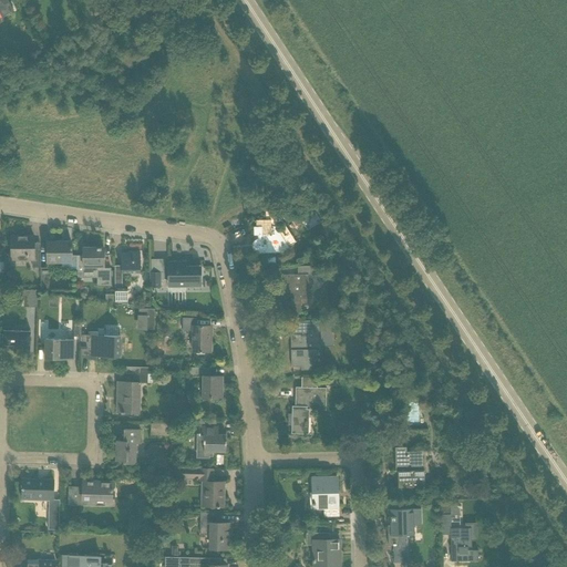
[(0,0),(0,12),(2,17),(13,11),(7,0),(0,0)]
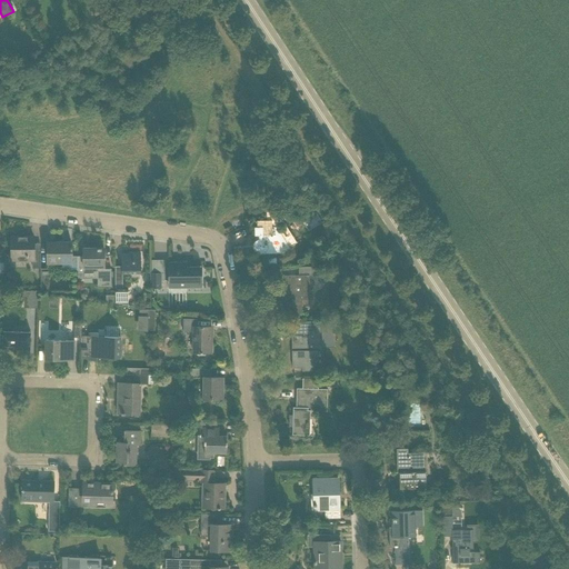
[(253,247),(253,248),(253,249),(253,250),(255,251),(255,252),(256,252),(257,253),(258,253),(259,253),(260,255),(271,253),(277,253),(282,253),(292,248),(278,223),(273,223),(272,220),(270,220),(268,220),(257,221),(257,227),(255,227),(255,236),(259,236),(259,240),(258,240),(257,240),(257,241),(256,241),(255,242),(253,243),(253,245),(253,246),(253,247)]
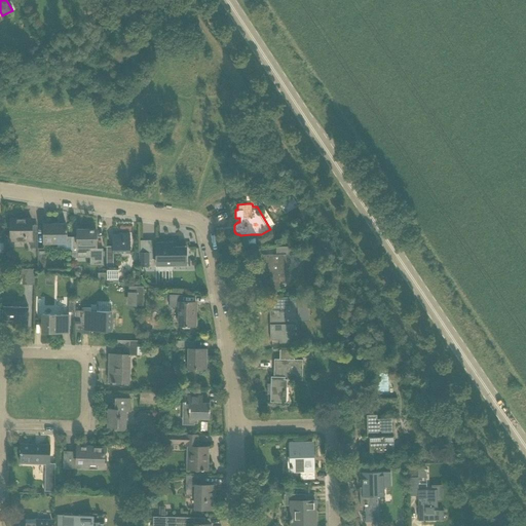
[(10,240),(31,240),(31,248),(37,248),(37,234),(31,234),(31,220),(10,220),(10,240)]
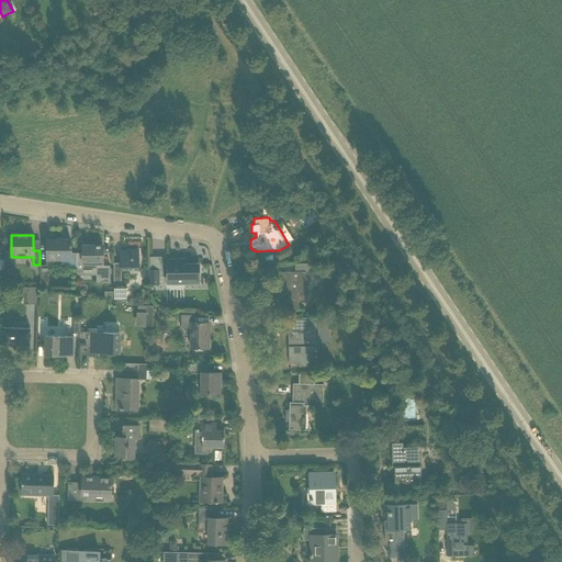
[(46,239),(46,250),(46,259),(70,259),(70,239),(46,239)]
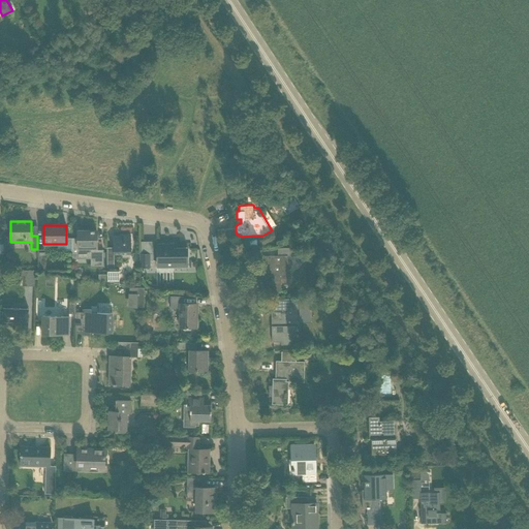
[(78,230),(78,241),(78,249),(90,248),(91,267),(103,267),(103,250),(97,250),(96,230),(78,230)]
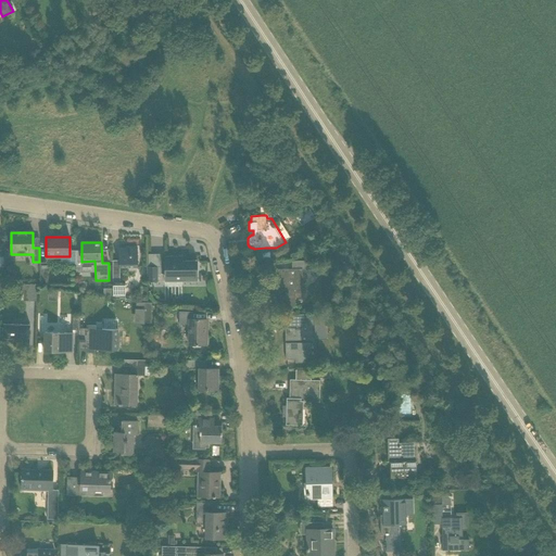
[(119,286),(119,267),(137,267),(137,248),(118,249),(118,261),(112,261),(113,295),(126,298),(125,286),(119,286)]
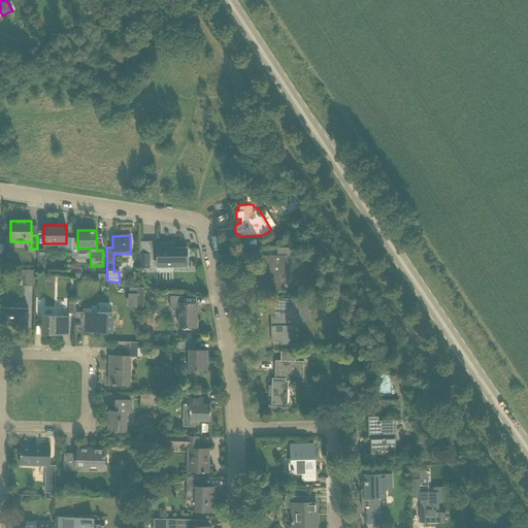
[(188,267),(188,261),(183,261),(183,248),(169,248),(169,243),(156,243),(156,267),(188,267)]
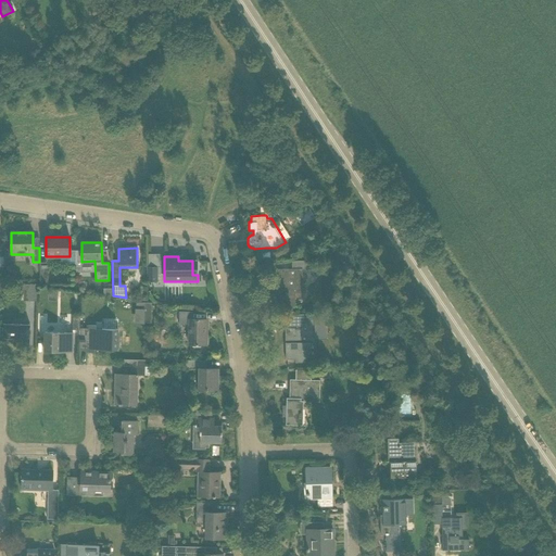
[(278,292),(276,292),(276,290),(269,290),(269,306),(294,306),(294,294),(303,293),(302,269),(305,269),(305,261),(291,261),(292,269),(278,269),(278,292)]
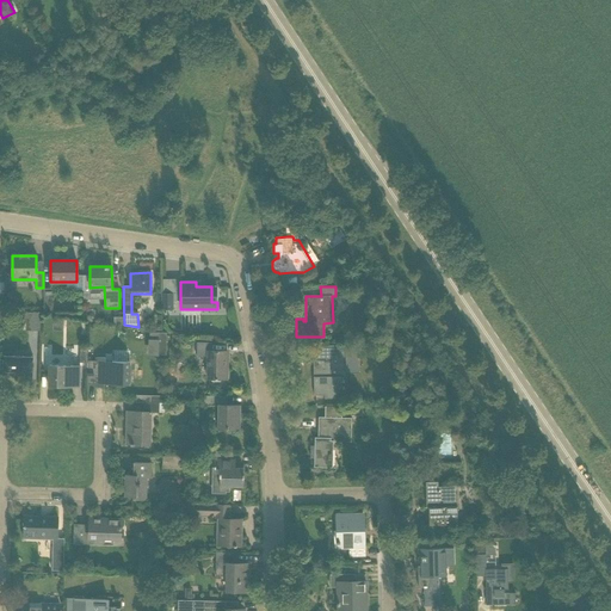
[(161,309),(173,309),(173,294),(162,294),(161,309)]
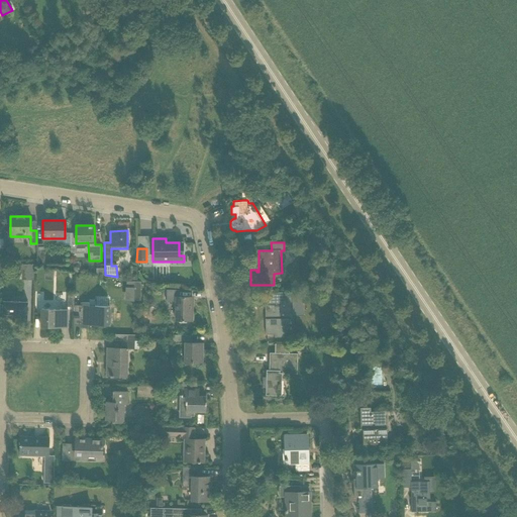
[(21,280),(33,280),(34,265),(21,265),(21,280)]
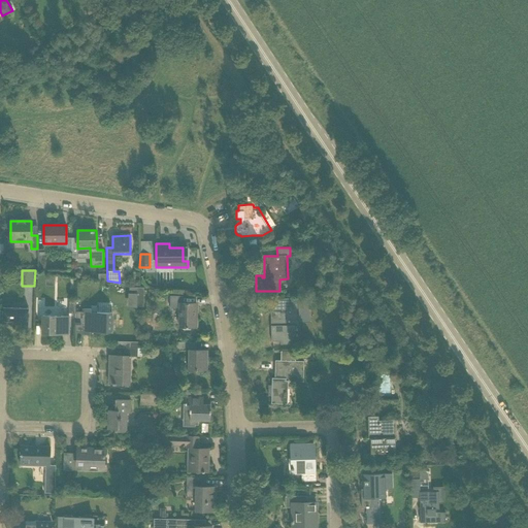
[(129,287),(129,292),(135,293),(135,307),(143,307),(143,288),(129,287)]
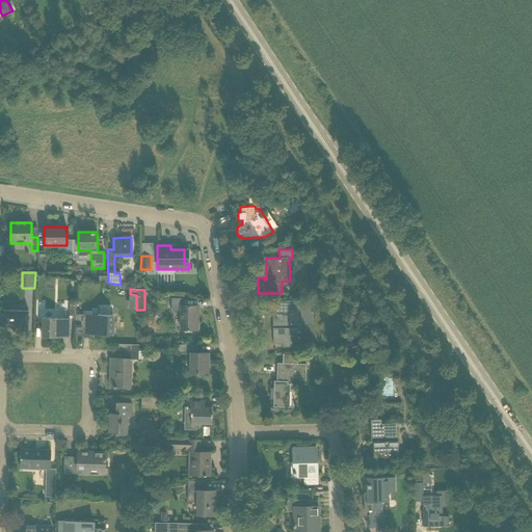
[(181,329),(187,329),(197,329),(197,319),(195,319),(195,306),(183,306),(183,298),(171,297),(170,311),(181,311),(181,329)]
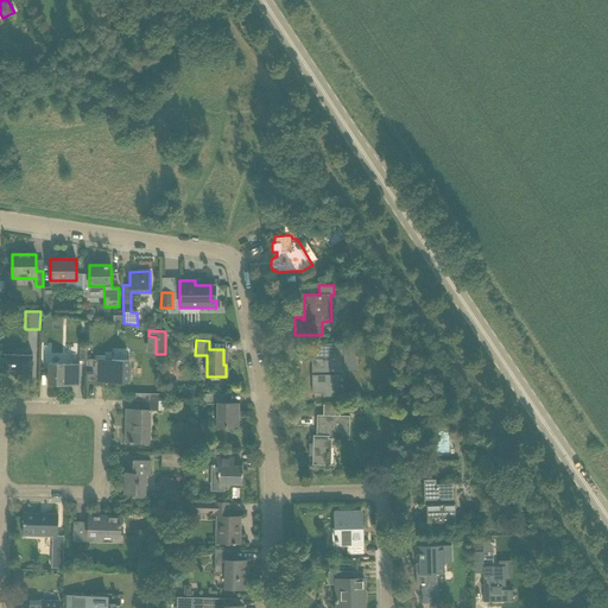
[(56,342),(56,354),(67,353),(65,341),(56,342)]
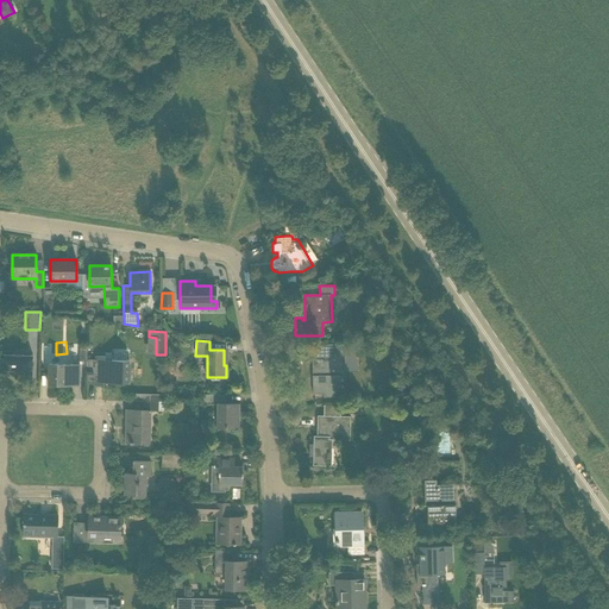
[(326,358),(312,359),(313,394),(322,394),(331,393),(331,383),(331,370),(333,370),(333,372),(344,372),(344,371),(359,371),(358,344),(343,344),(337,344),(325,345),(326,358)]
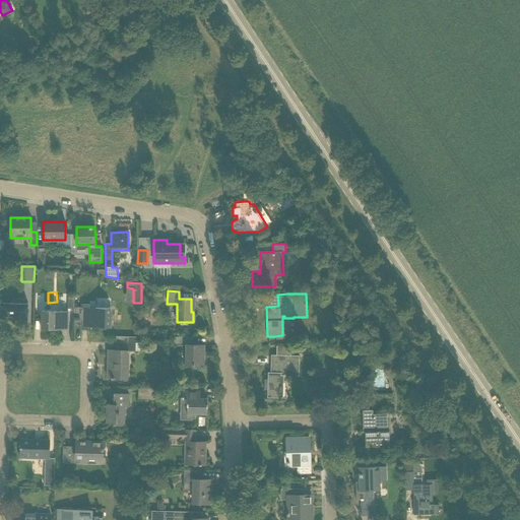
[(1,321),(3,321),(3,319),(19,320),(19,323),(27,324),(28,304),(2,304),(2,313),(1,313),(0,313),(0,320),(1,321)]
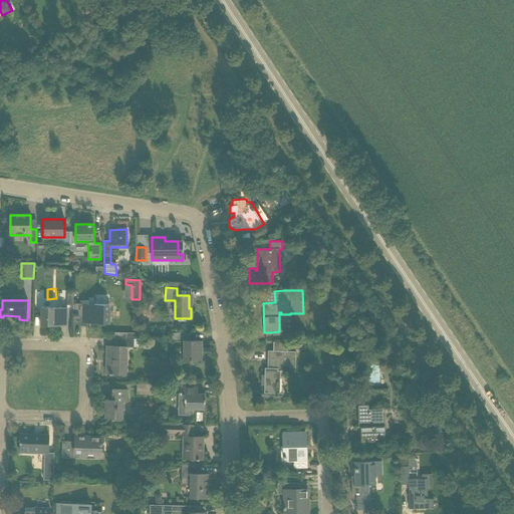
[(80,325),(87,325),(87,323),(108,323),(108,304),(88,303),(88,301),(80,300),(80,325)]
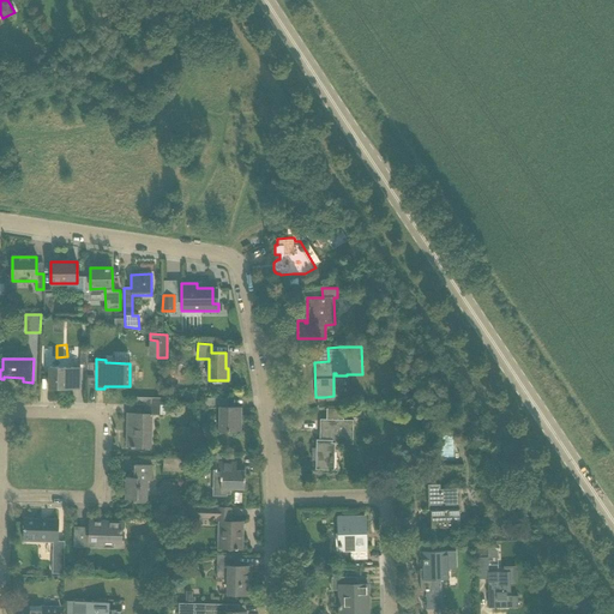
[(48,387),(79,389),(80,367),(49,367),(48,387)]
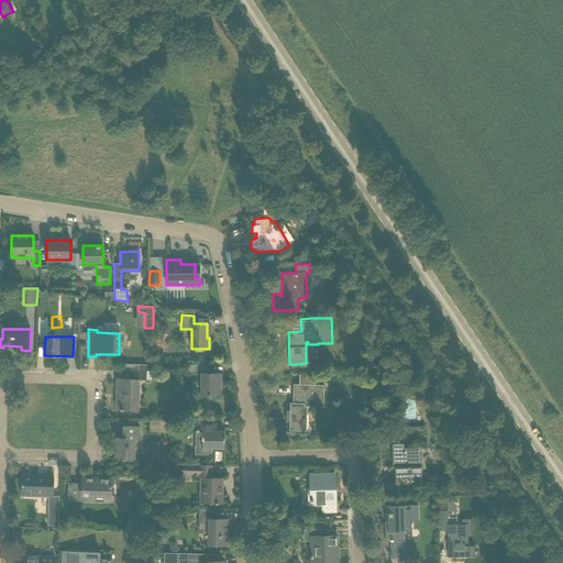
[(201,374),(200,395),(220,396),(220,374),(209,373),(210,365),(188,364),(187,373),(201,374)]
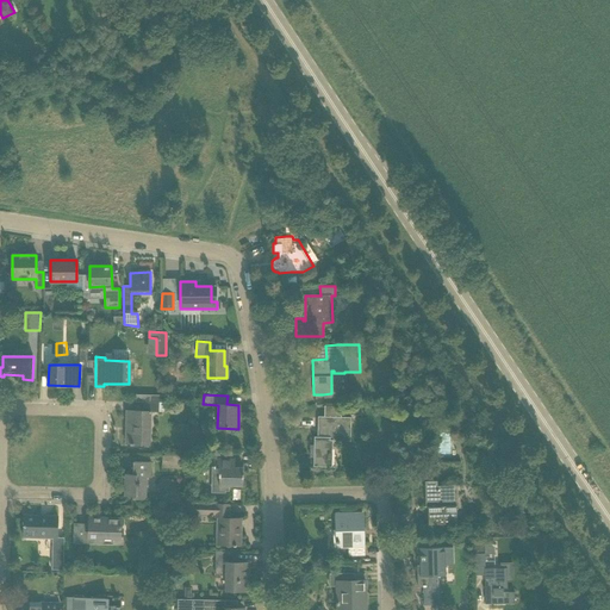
[(125,443),(137,443),(149,443),(150,411),(159,411),(160,403),(143,402),(143,411),(126,410),(125,443)]
